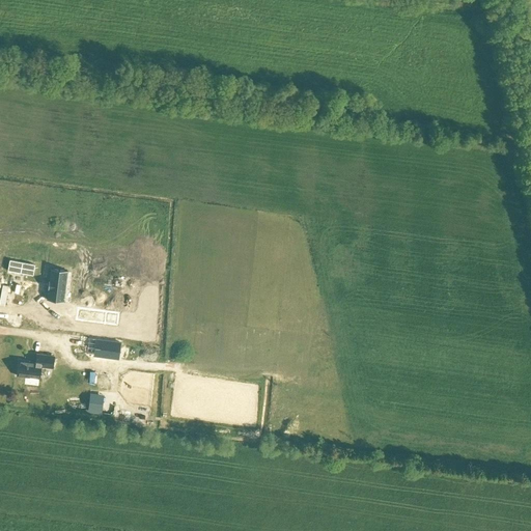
[(48,270),(43,298),(59,300),(63,271),(48,270)]
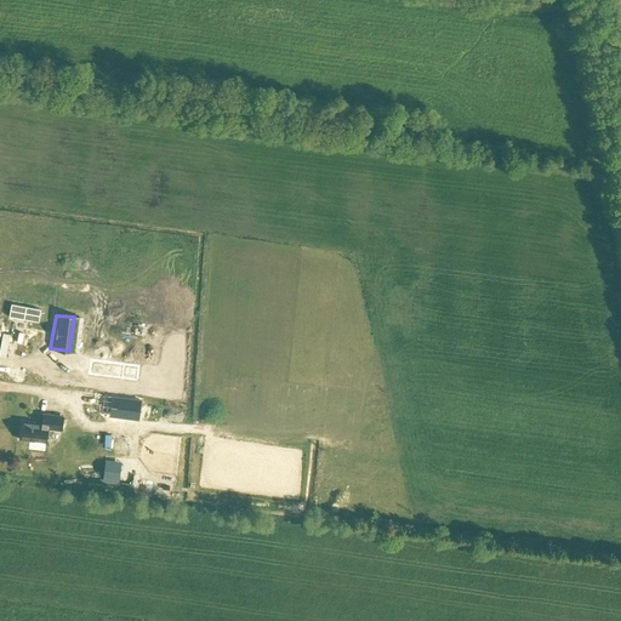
[(124,365),(90,360),(87,375),(123,381),(124,365)]
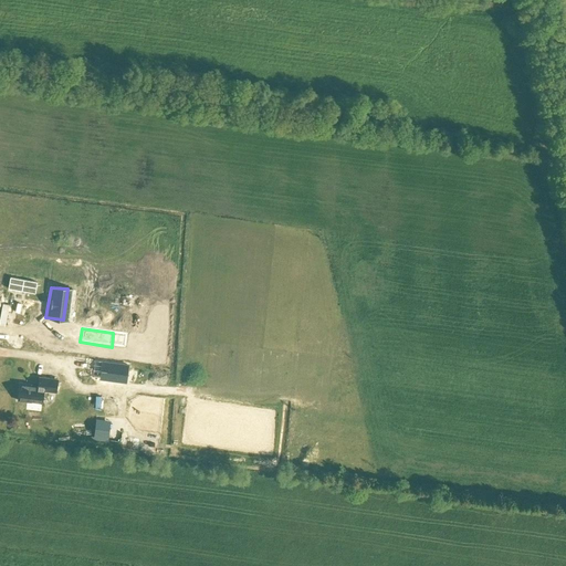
[(128,365),(102,362),(100,379),(126,383),(128,365)]
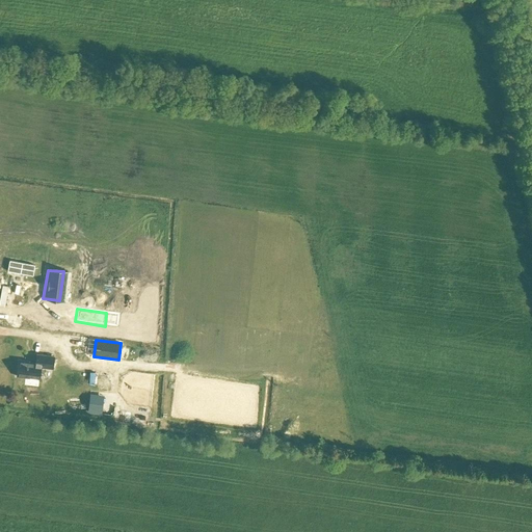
[(17,376),(30,378),(30,383),(37,384),(40,379),(41,368),(53,369),(54,357),(36,355),(35,363),(19,361),(17,376)]
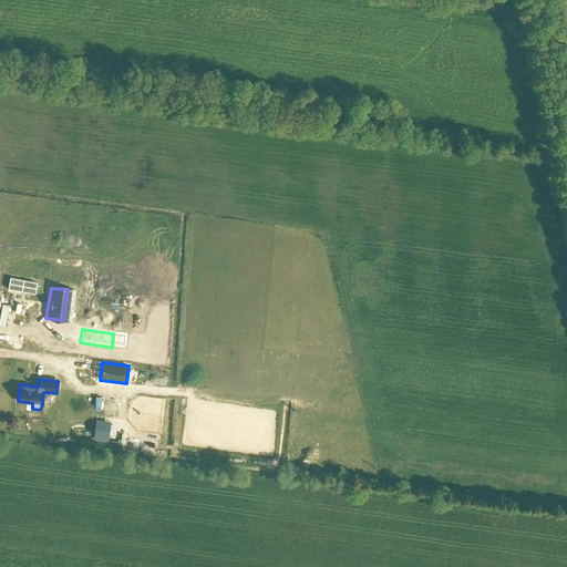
[(110,424),(96,423),(94,439),(107,441),(110,424)]
